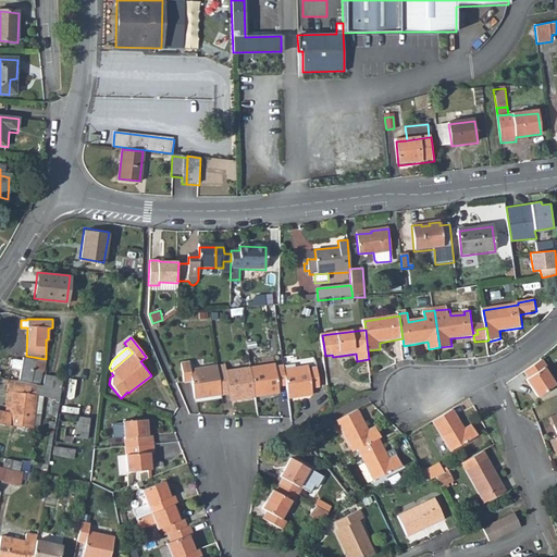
[(44,372),(46,359),(26,356),(26,358),(24,358),(23,362),(13,361),(12,369),(21,371),(20,380),(39,383),(41,371),(44,372)]
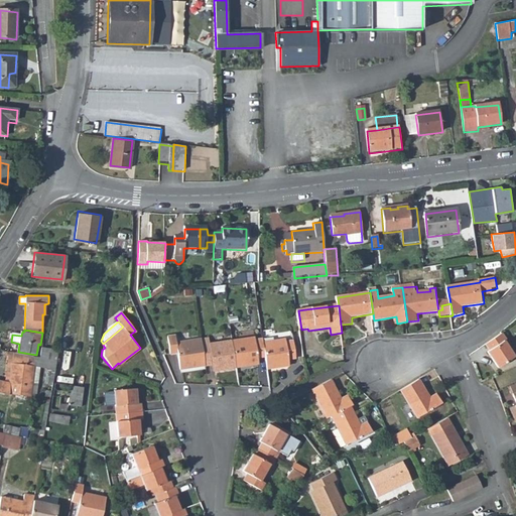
[(505,333),(492,339),(488,341),(491,348),(489,350),(496,367),(514,360),(507,342),(509,341),(505,333)]
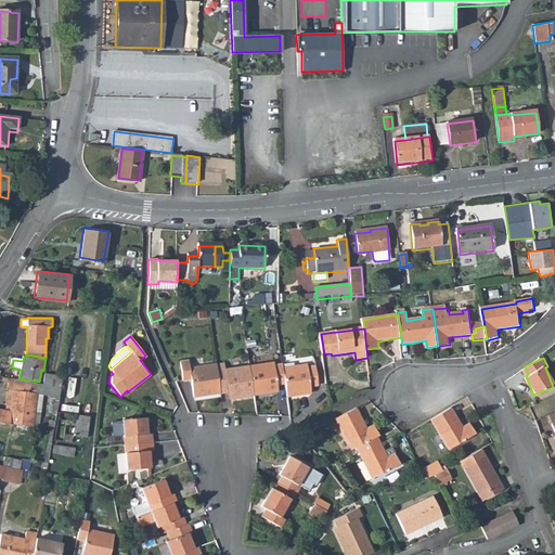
[(196,400),(223,396),(219,366),(193,371),(191,363),(182,364),(185,383),(193,382),(196,400)]
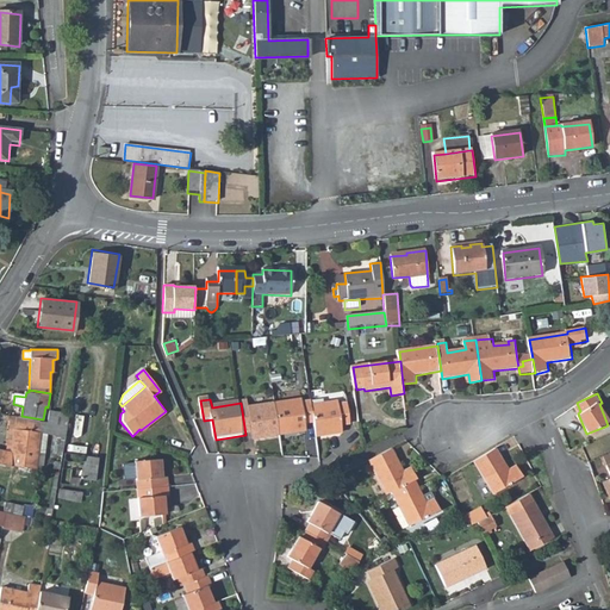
[(307,423),(316,422),(313,405),(313,400),(304,403),(303,399),(277,404),(280,435),(309,431),(307,423)]
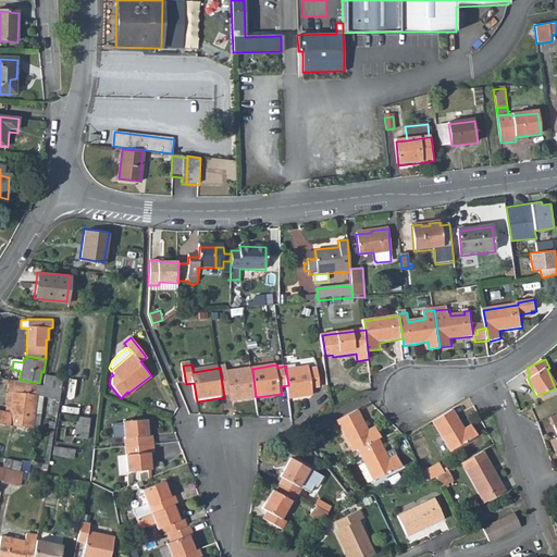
[(233,401),(256,397),(252,369),(230,372),(229,366),(220,368),(224,397),(232,396),(233,401)]
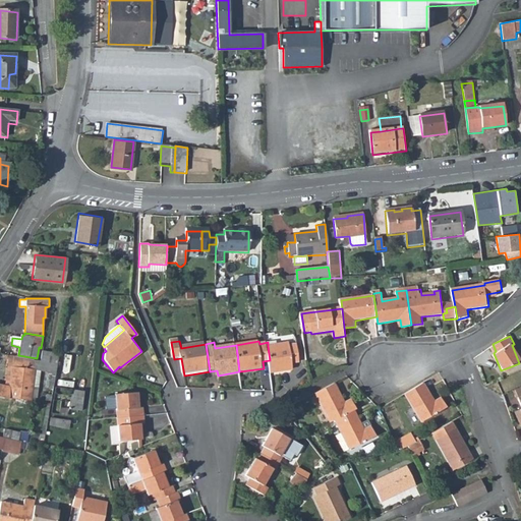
[(290,342),(268,346),(270,360),(272,372),(295,368),(294,363),(301,362),(298,344),(291,345),(290,342)]
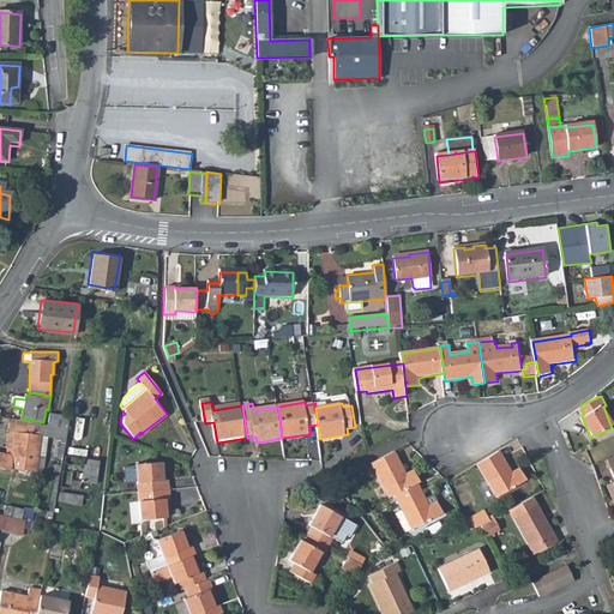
[(48,438),(65,440),(70,417),(49,414),(47,426),(16,420),(12,457),(6,455),(0,453),(0,469),(11,473),(12,470),(44,475),(48,438)]
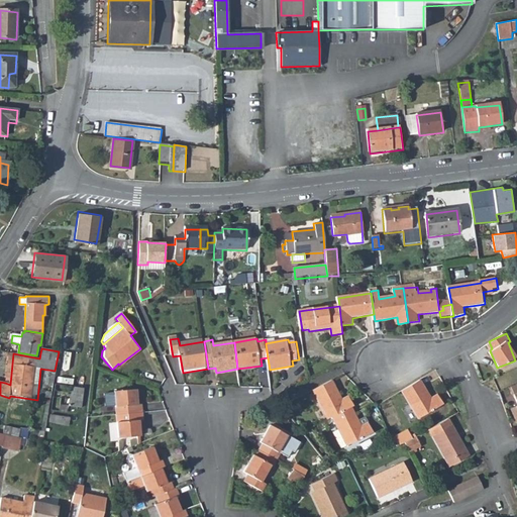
[(8,357),(5,383),(10,385),(13,353),(8,352),(8,357)]
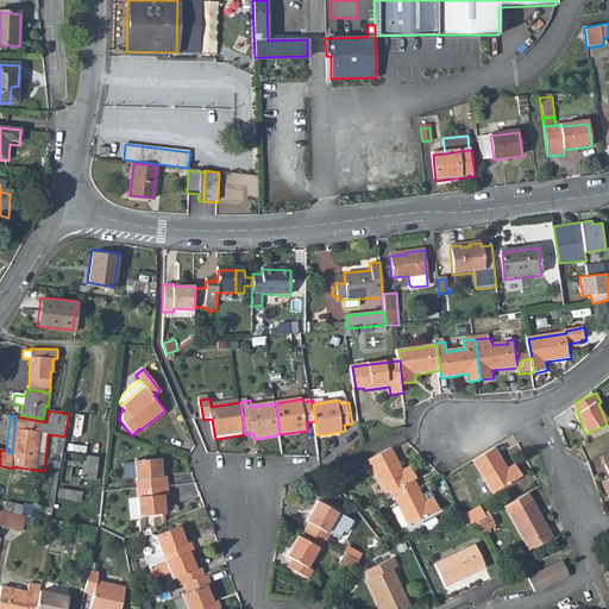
[(510,468),(497,445),(475,457),(495,491),(525,473),(519,463),(510,468)]
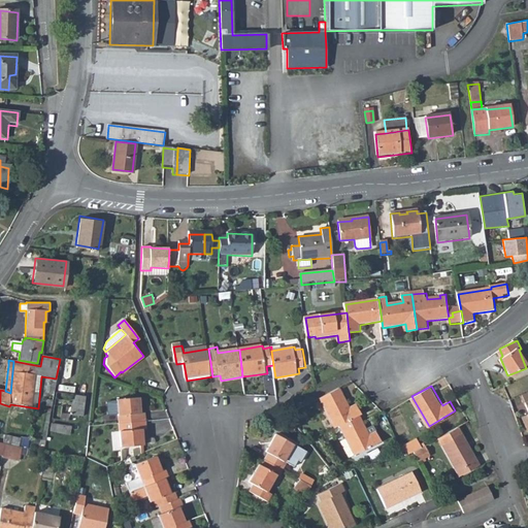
[(351,407),(340,388),(320,399),(335,428),(340,425),(359,415),(362,413),(357,404),(351,407)]
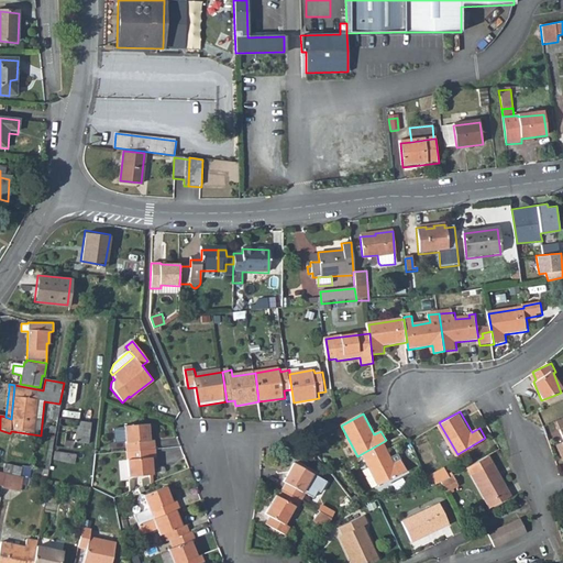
[(74,423),(73,432),(88,433),(89,424),(74,423)]
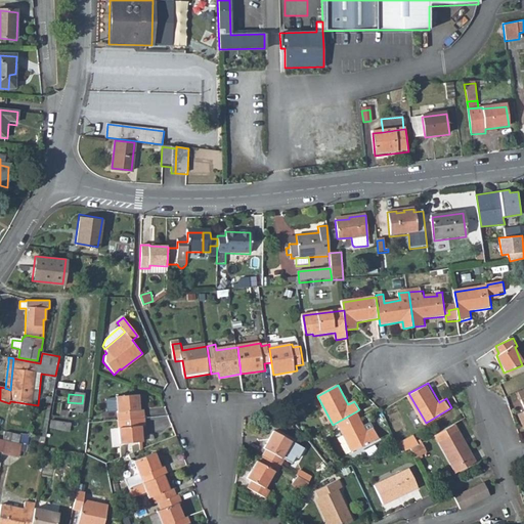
[(115,396),(117,421),(143,418),(142,410),(138,410),(137,395),(115,396)]
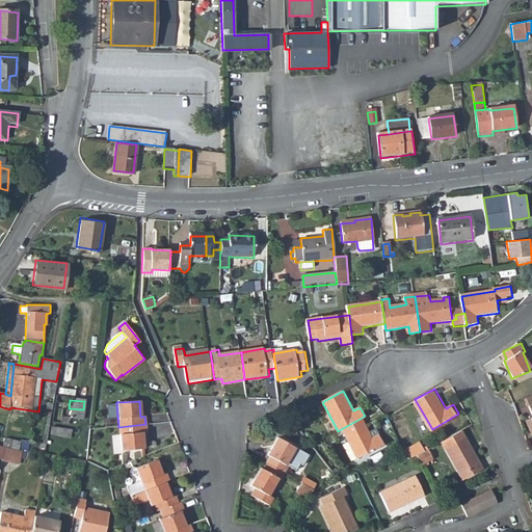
[(372,437),(362,418),(343,428),(350,445),(345,448),(354,462),(384,443),(377,433),(372,437)]
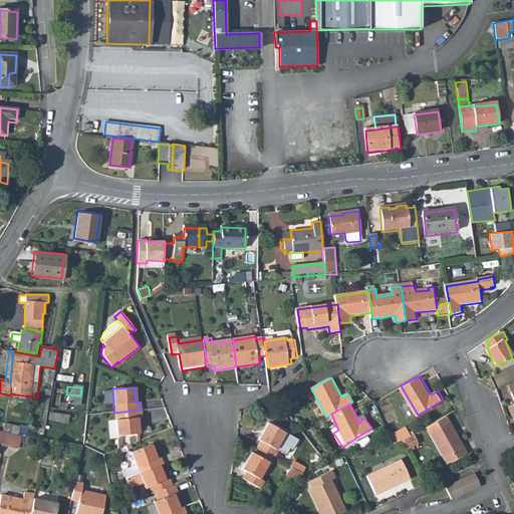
[(141,419),(141,410),(114,413),(116,436),(139,434),(138,419),(141,419)]
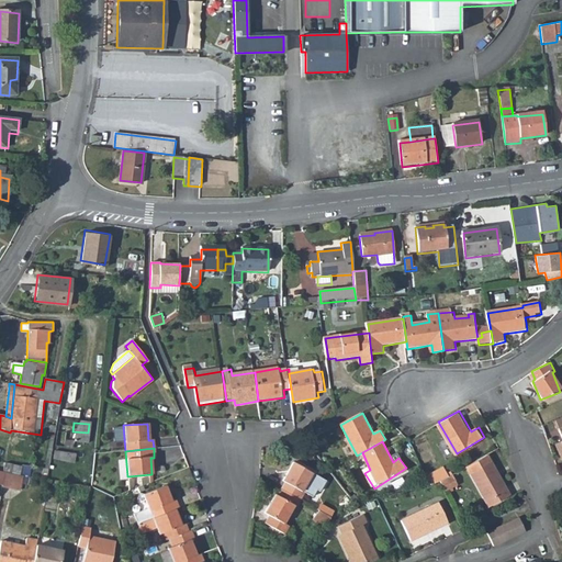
[(494,462),(489,452),(467,463),(492,506),(513,494),(494,462)]
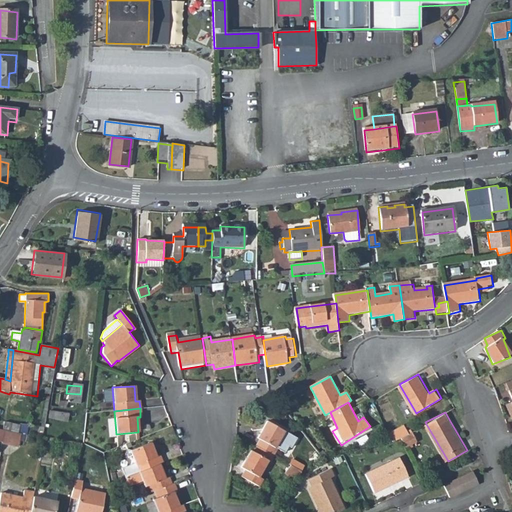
[(405,421),(389,429),(394,438),(401,435),(409,430),(405,421)]
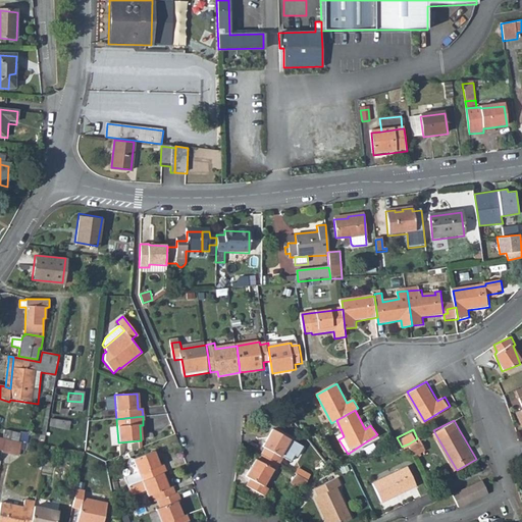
[(265,453),(262,459),(279,467),(282,461),(280,460),(289,444),(271,434),(262,452),(265,453)]
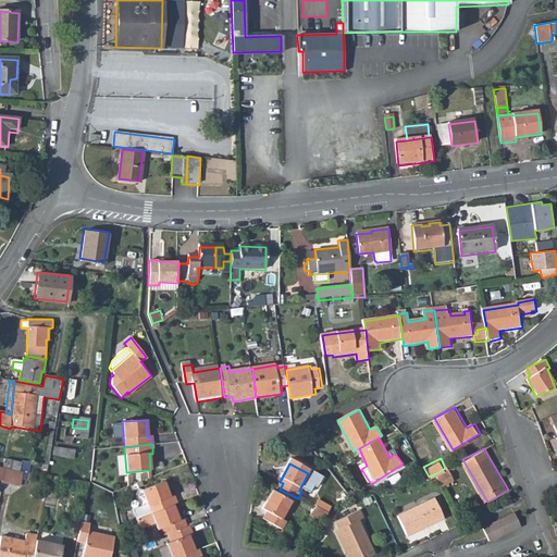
[(455,475),(449,466),(445,468),(436,473),(442,483),(455,475)]
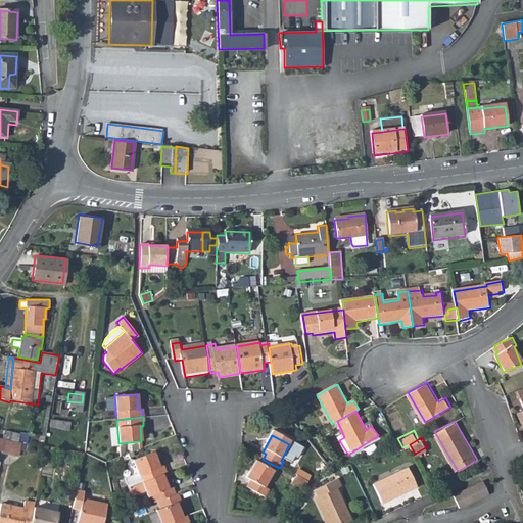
[(17,456),(20,442),(3,439),(1,450),(1,453),(17,456)]
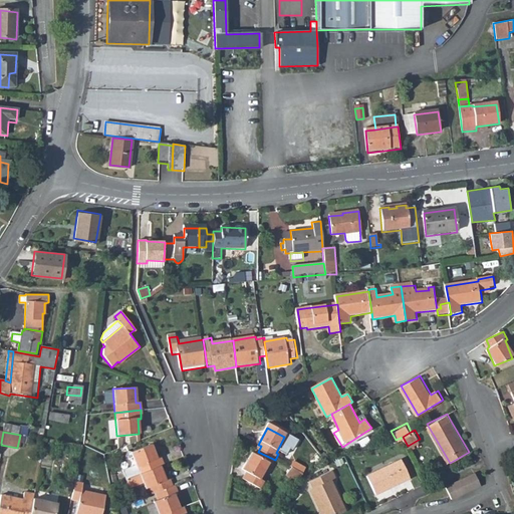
[(127,479),(141,473),(161,464),(165,462),(162,455),(159,457),(152,443),(132,452),(137,464),(123,470),(127,479)]
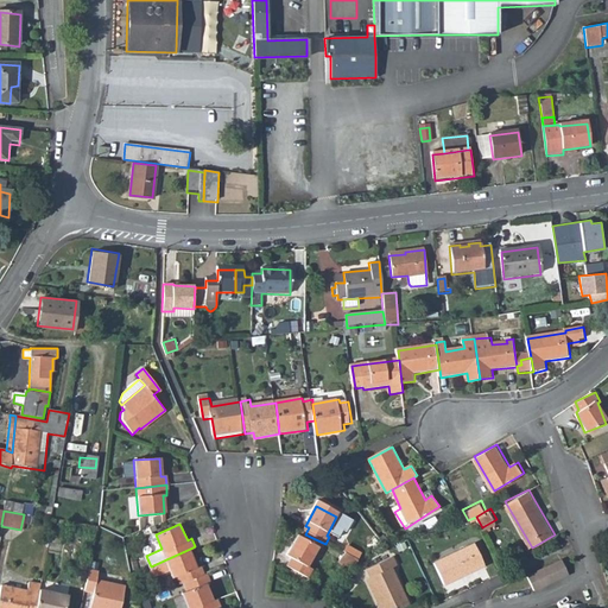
[(83,533),(96,536),(97,529),(86,525),(83,533)]
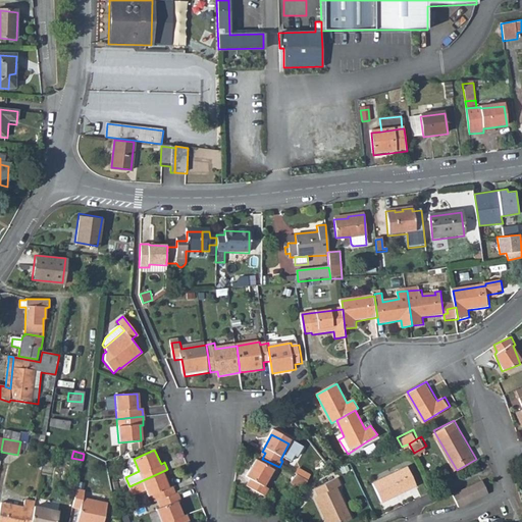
[(275,475),(279,467),(262,459),(259,466),(256,464),(246,482),(251,485),(247,492),(265,502),(269,494),(263,490),(273,473),(275,475)]
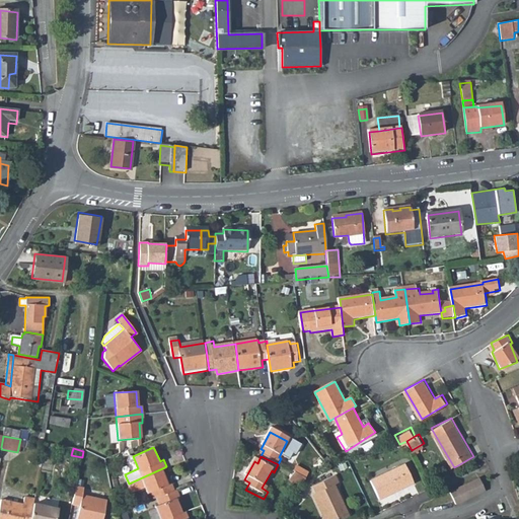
[(372,480),(382,498),(416,480),(406,463),(372,480)]
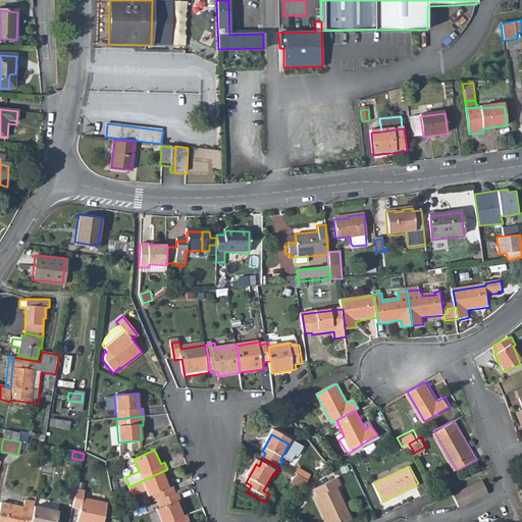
[(170,485),(163,471),(143,480),(129,486),(134,496),(147,489),(150,496),(154,493),(156,501),(159,499),(176,490),(173,484),(170,485)]
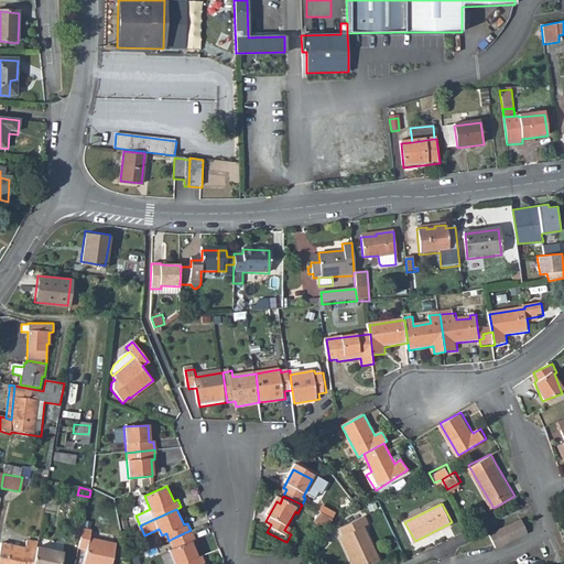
[(333,527),(337,520),(322,513),(314,524),(325,532),(333,527)]
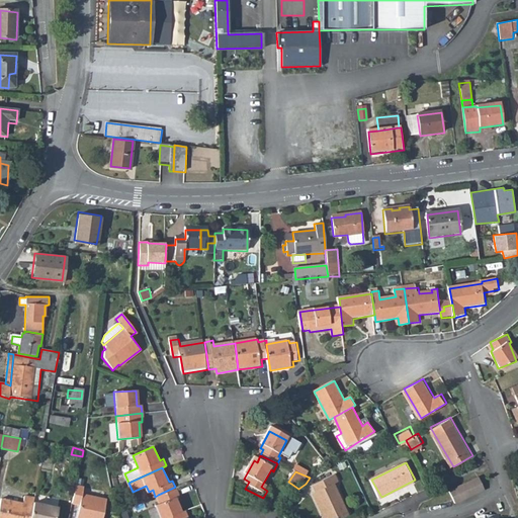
[(70,487),(77,488),(79,475),(72,473),(70,487)]
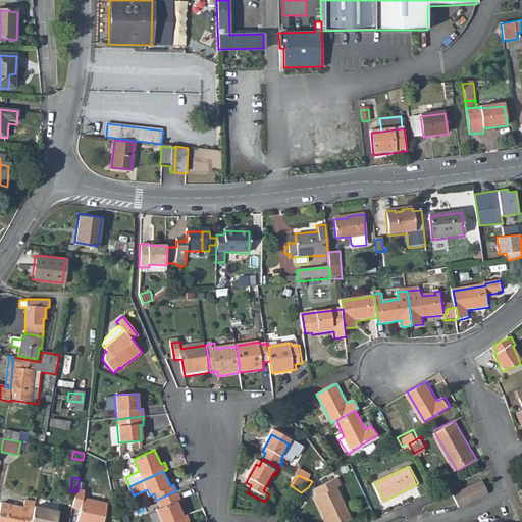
[(319,500),(329,521),(353,521),(355,521),(341,489),(345,487),(341,479),(318,490),(322,499),(319,500)]
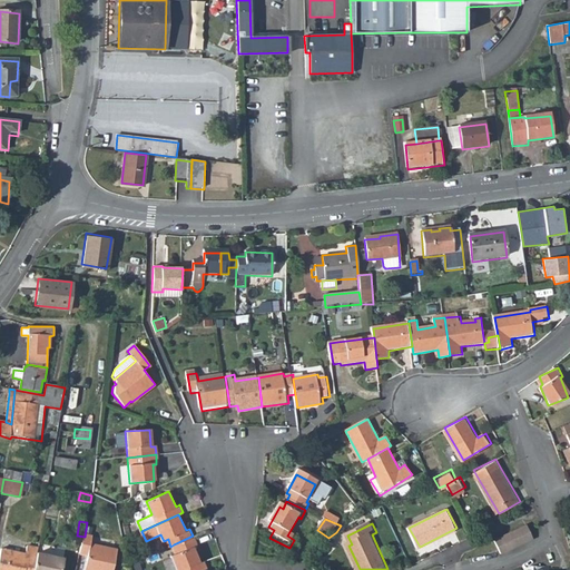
[(493,541),(500,554),(532,539),(526,526),(493,541)]
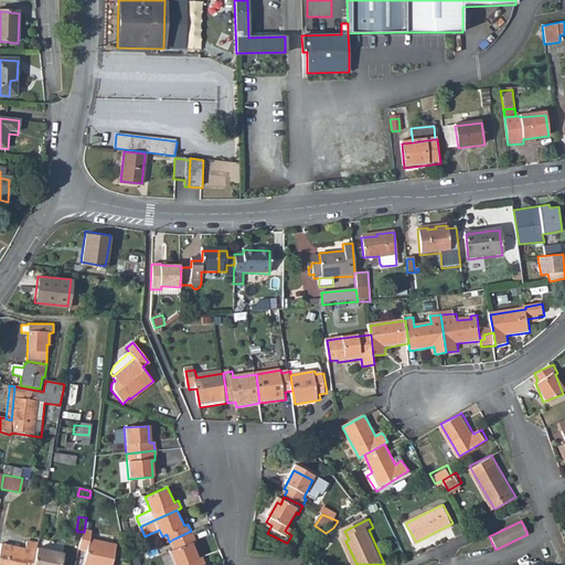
[(198,539),(194,530),(191,531),(172,540),(176,548),(171,551),(177,564),(179,564),(201,555),(194,541),(198,539)]
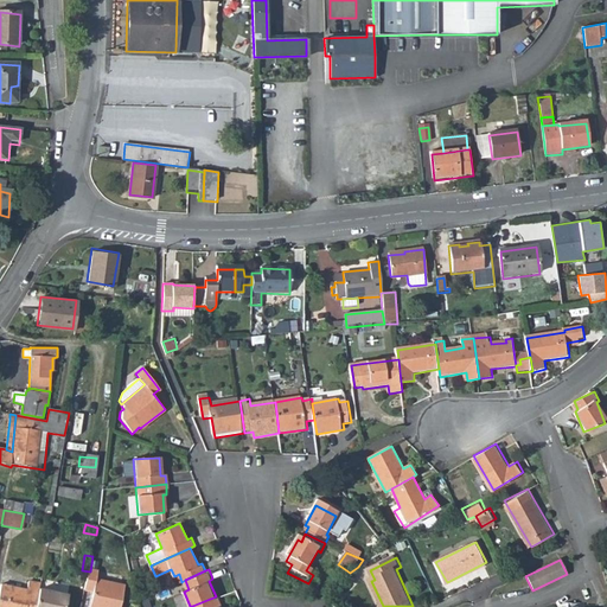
[(100,574),(90,572),(87,593),(95,594),(93,606),(122,606),(126,587),(98,582),(100,574)]
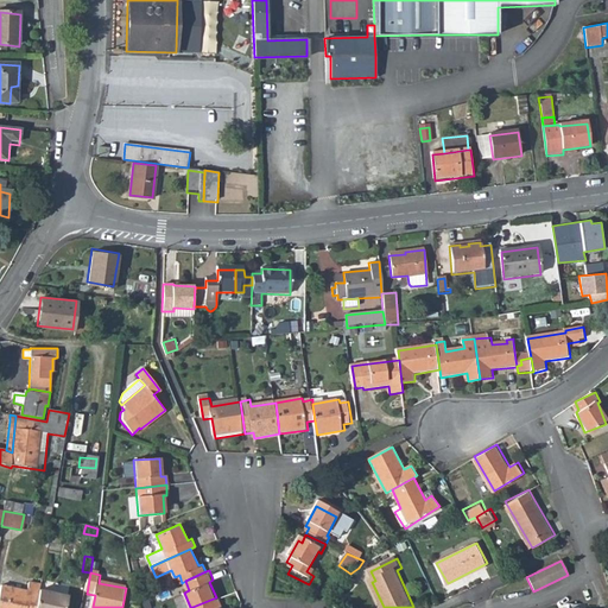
[(0,591),(0,607),(36,607),(39,593),(40,584),(32,583),(31,593),(1,587),(0,591)]
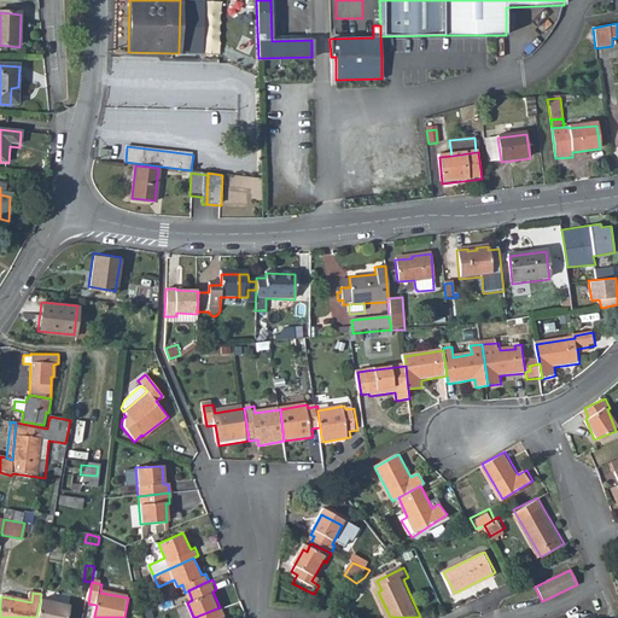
[(68,617),(70,608),(40,602),(36,617),(68,617)]
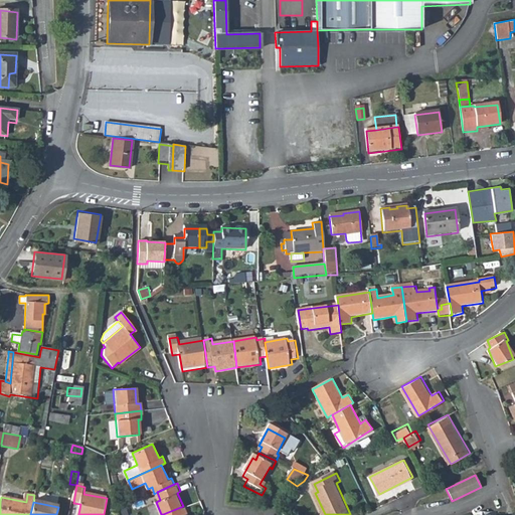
[(190,513),(186,505),(183,506),(163,514),(186,514),(190,513)]
